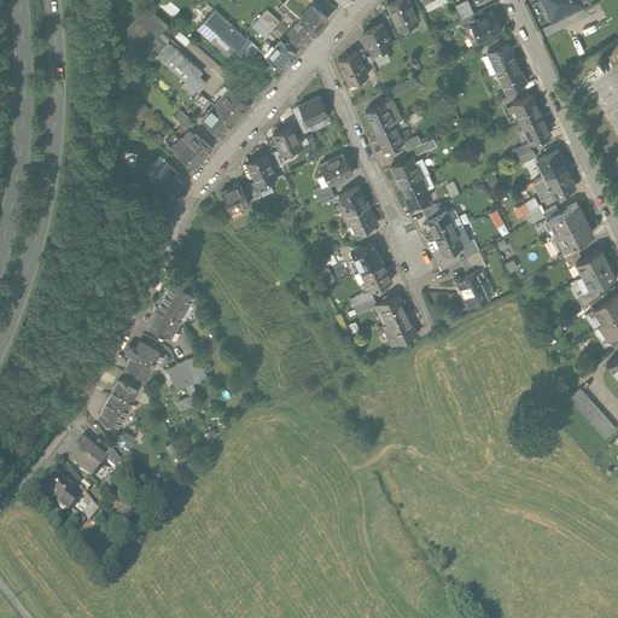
[(283,0),(284,1),(298,15),(310,3),(313,0),(283,0)]
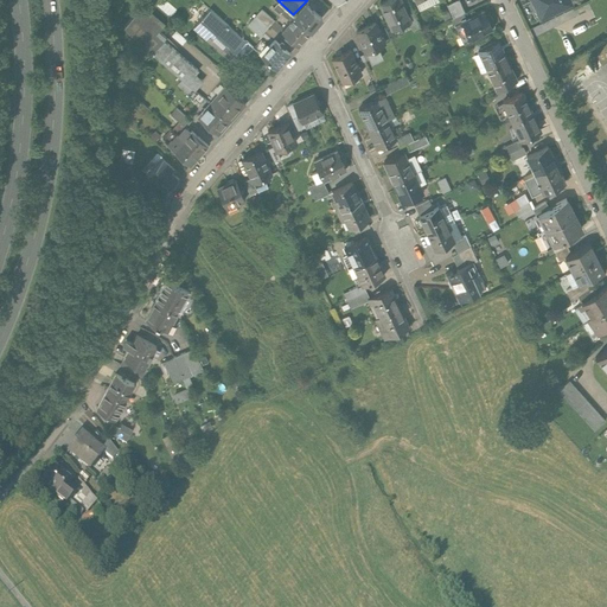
[(401,0),(382,0),(379,1),(391,26),(409,18),(410,18),(407,11),(401,0)]
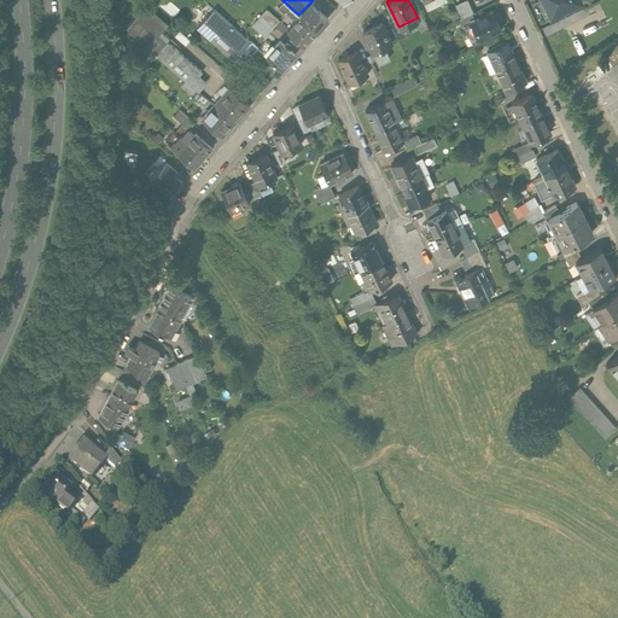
[(458,0),(455,1),(461,16),(472,11),(474,10),(468,0),(458,0)]
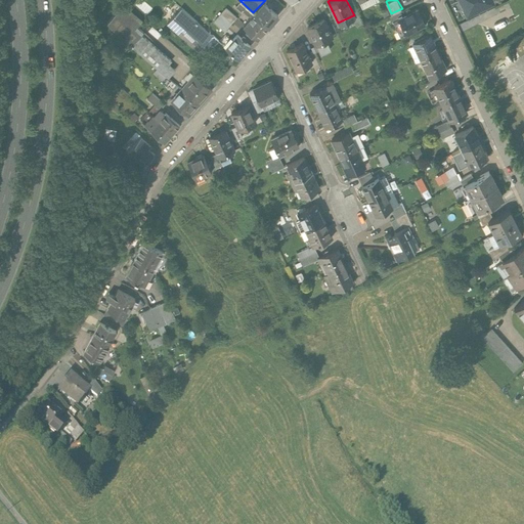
[(492,1),(491,0),(460,0),(466,13),(492,1)]
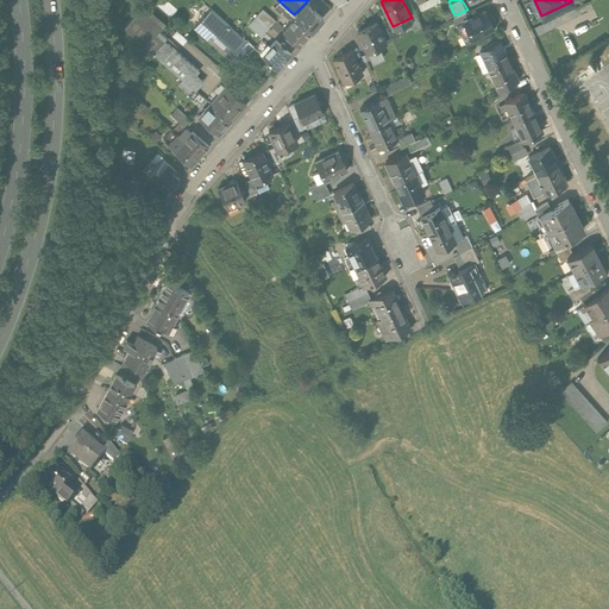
[(292,17),(292,18),(295,16),(294,14),(280,1),(275,7),(281,13),(282,12),(290,18),(292,17)]
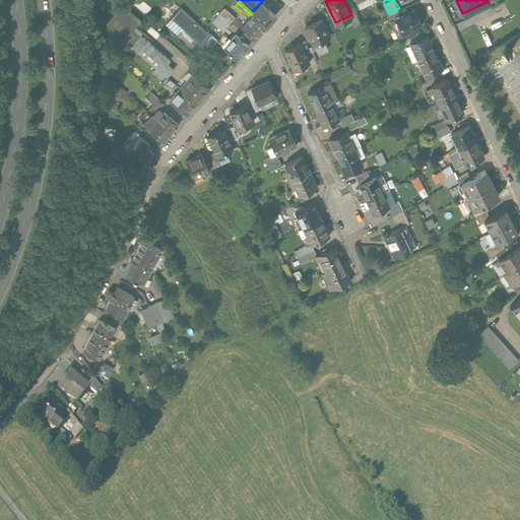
[(251,12),(252,13),(265,25),(275,14),(261,2),(251,12)]
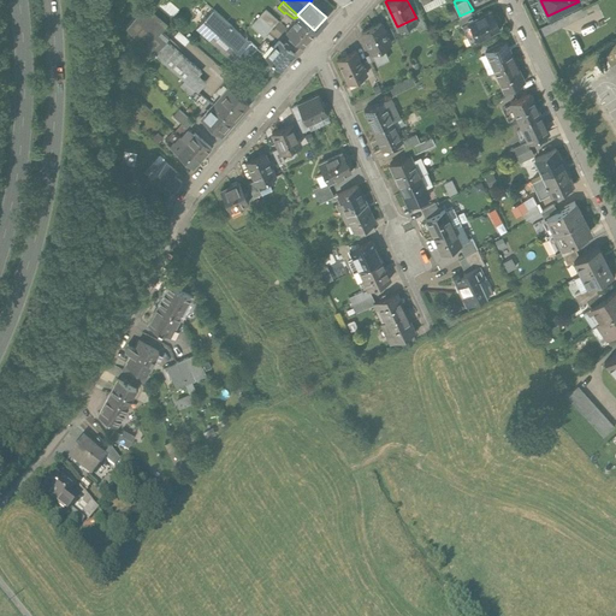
[(124,29),(185,81),(194,89),(197,92),(206,82),(197,75),(201,71),(158,34),(167,23),(146,4),(124,29)]
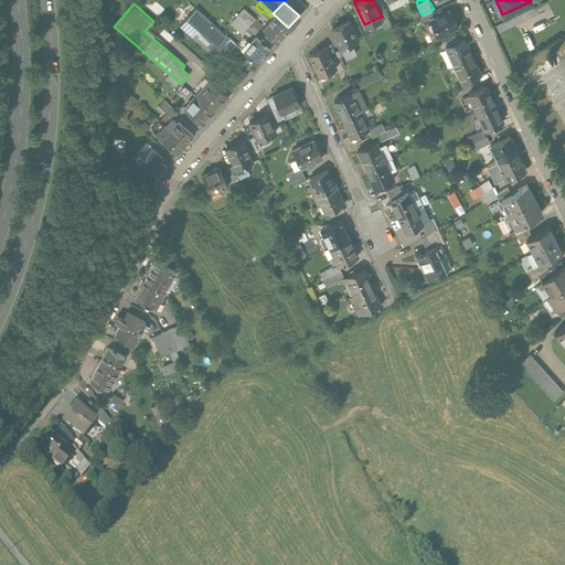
[(180,24),(213,54),(223,44),(228,50),(234,43),(224,34),(194,8),(180,24)]
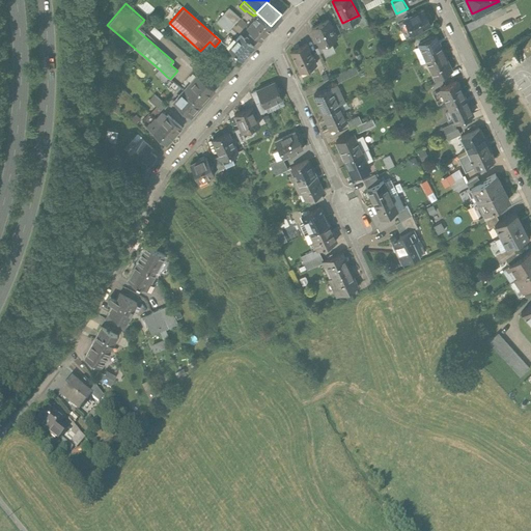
[(362,7),(356,9),(359,16),(358,16),(362,24),(368,21),(362,7)]
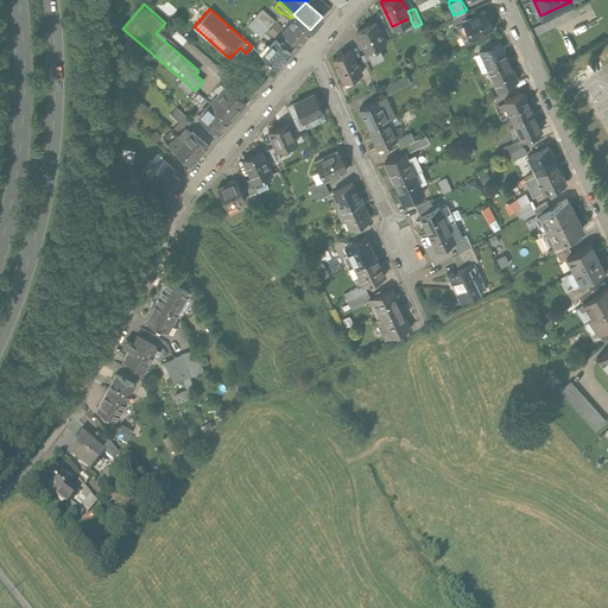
[(493,25),(485,8),(467,17),(462,18),(463,19),(456,23),(464,40),(477,35),(476,32),(493,25)]
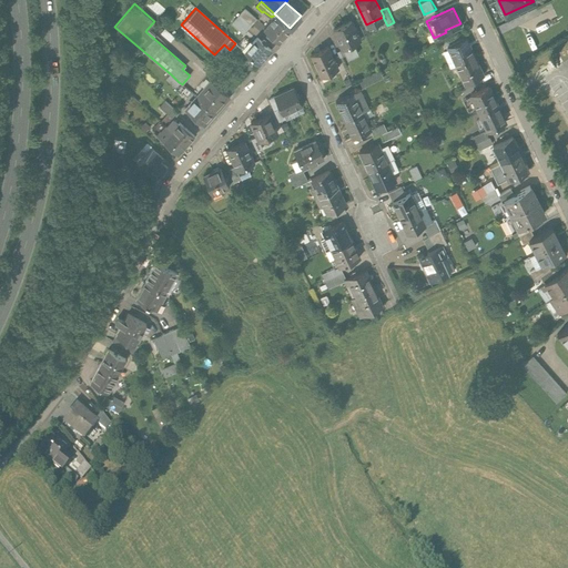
[(244,33),(256,19),(244,9),(232,23),(244,33)]
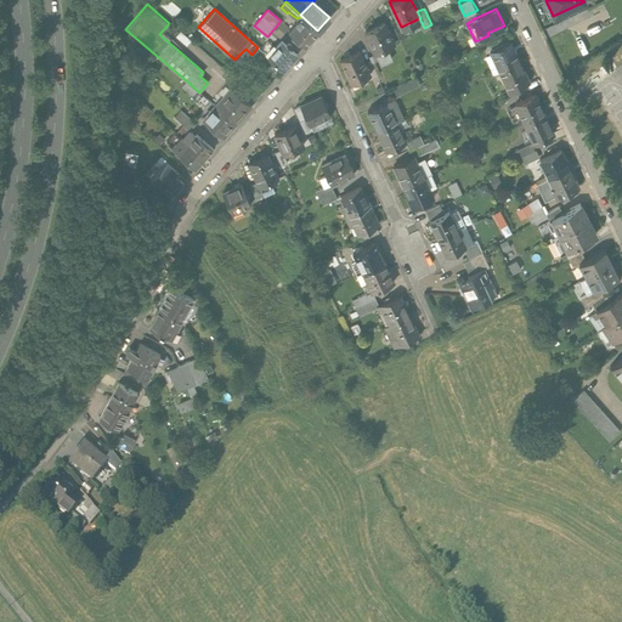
[(462,16),(465,24),(467,23),(474,20),(473,18),(478,17),(475,11),(464,16),(462,16)]
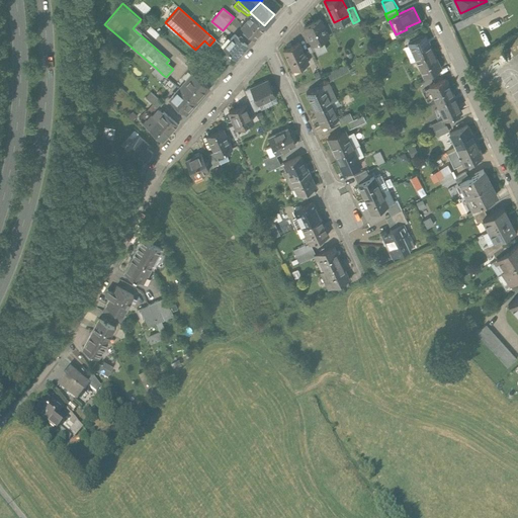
[(254,37),(264,25),(251,13),(248,15),(240,25),(243,28),(242,30),(245,33),(247,31),(254,37)]
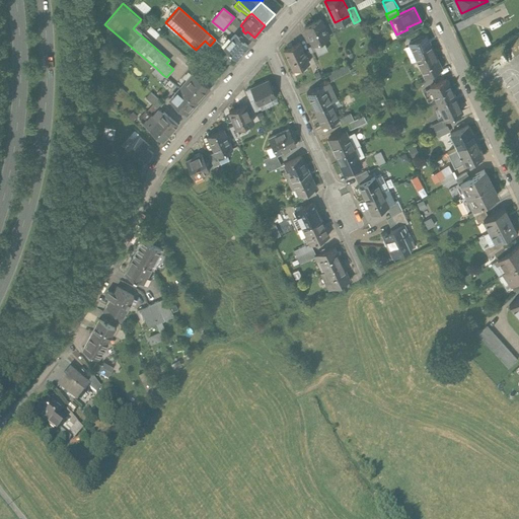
[(328,34),(320,17),(304,25),(312,42),(317,51),(326,47),(322,38),(328,34)]
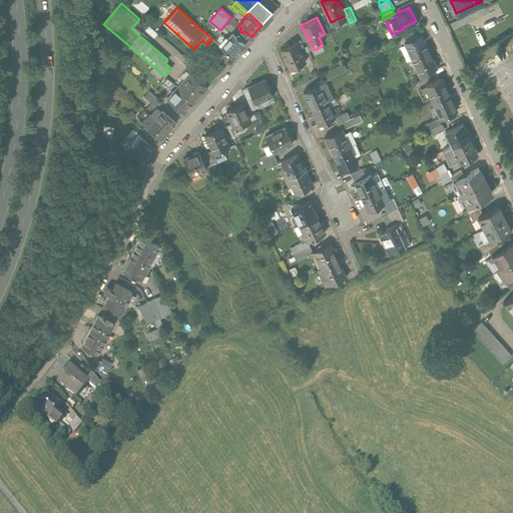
[(208,25),(203,31),(212,39),(213,39),(218,34),(208,25)]
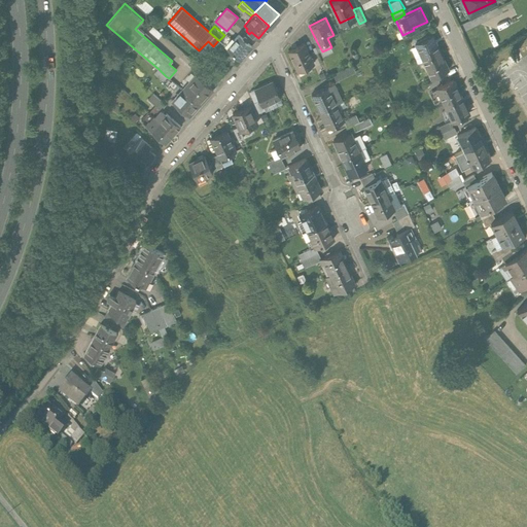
[(152,27),(148,31),(157,39),(162,34),(152,27)]
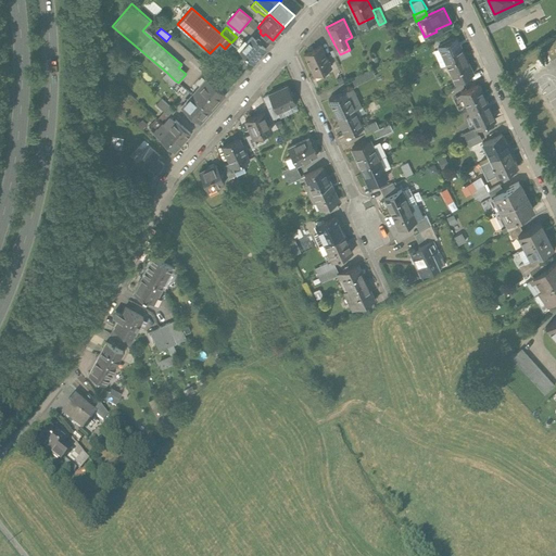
[(434,46),(438,45),(438,43),(453,36),(451,30),(431,39),(434,46)]
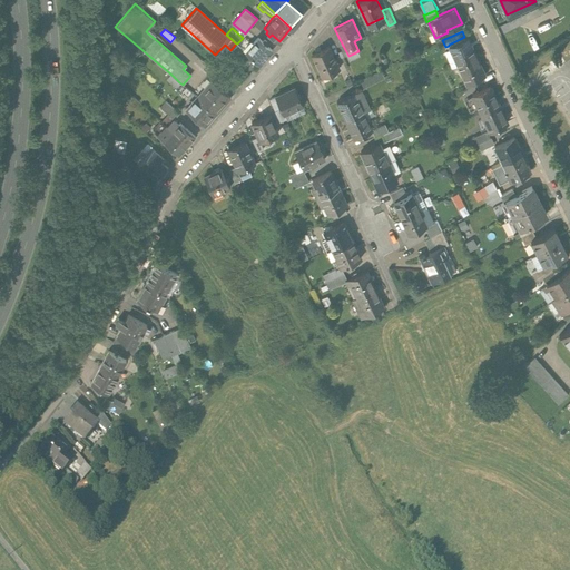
[(449,46),(458,64),(477,55),(468,36),(464,37),(449,45),(449,46)]
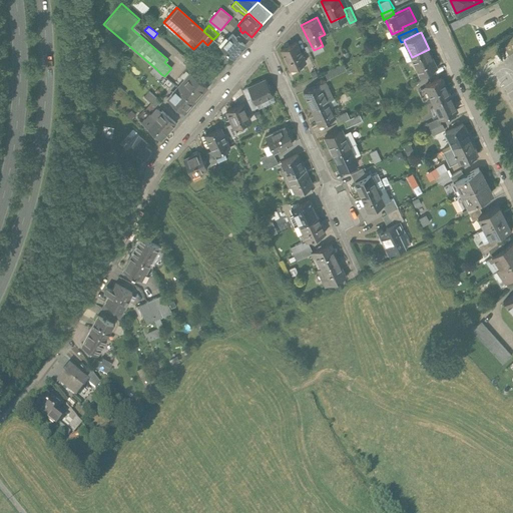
[(236,37),(232,33),(225,40),(224,38),(218,44),(233,57),(244,44),(238,38),(240,36),(238,34),(236,37)]
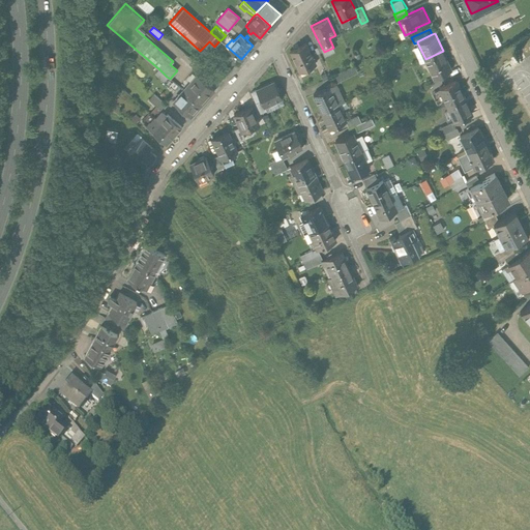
[(305,41),(289,49),(298,69),(315,61),(305,41)]
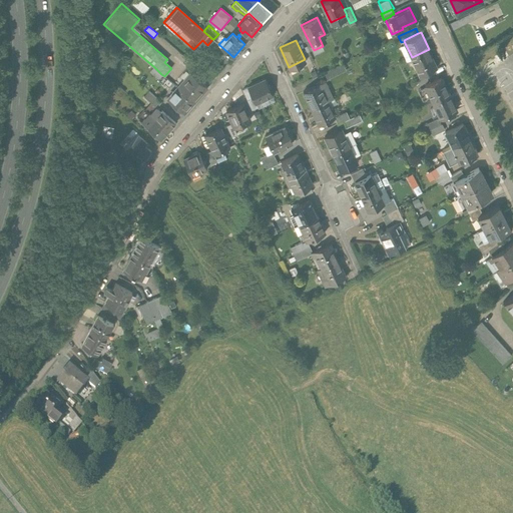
[(437,65),(429,49),(412,57),(419,73),(437,65)]
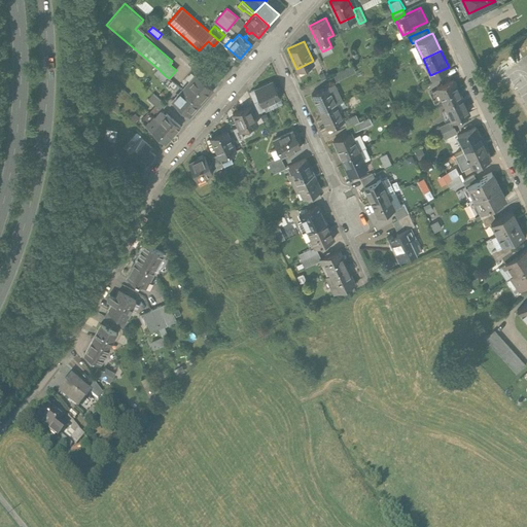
[(356,70),(353,64),(332,73),(336,79),(356,70)]
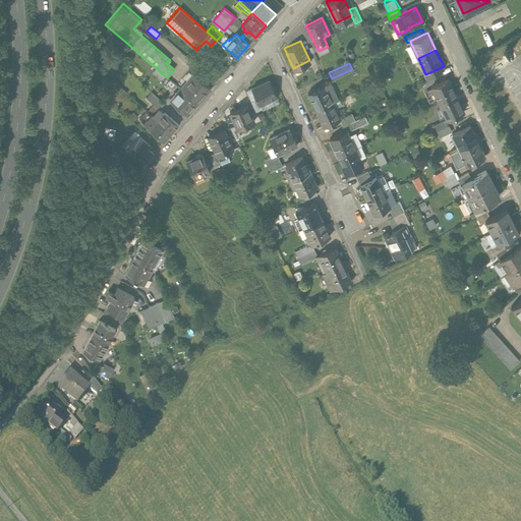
[(153,72),(161,78),(164,75),(157,68),(153,72)]
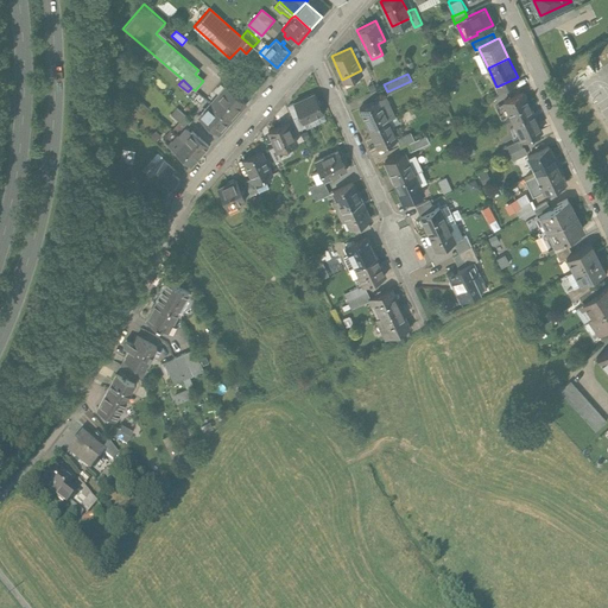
[(220,95),(211,105),(229,121),(246,103),(226,86),(217,94),(220,95)]
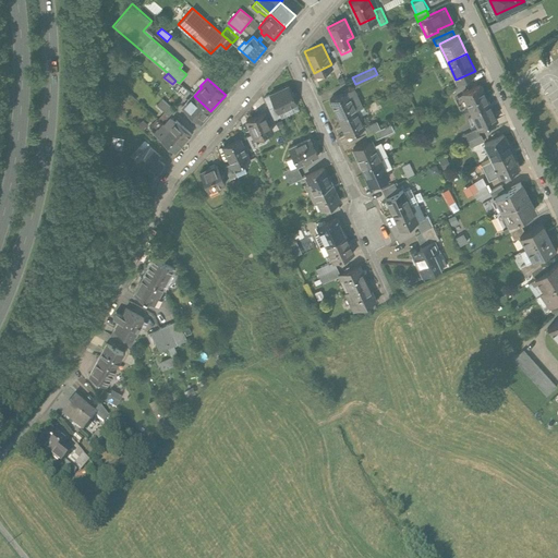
[(462,92),(470,109),(488,101),(480,83),(462,92)]
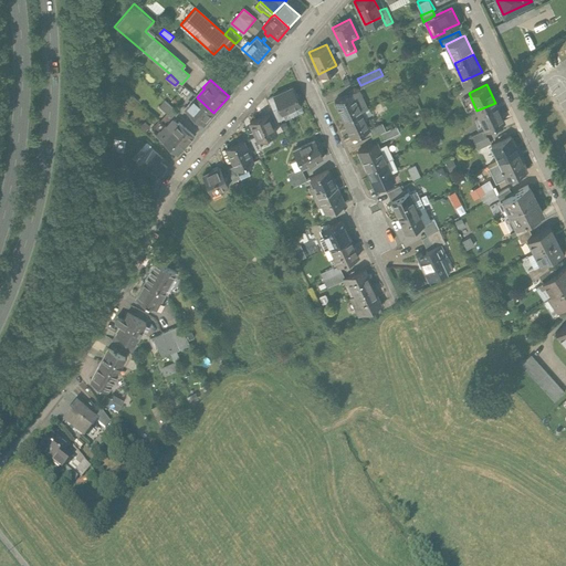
[(301,104),(292,86),(273,95),(281,113),(282,112),(301,104)]
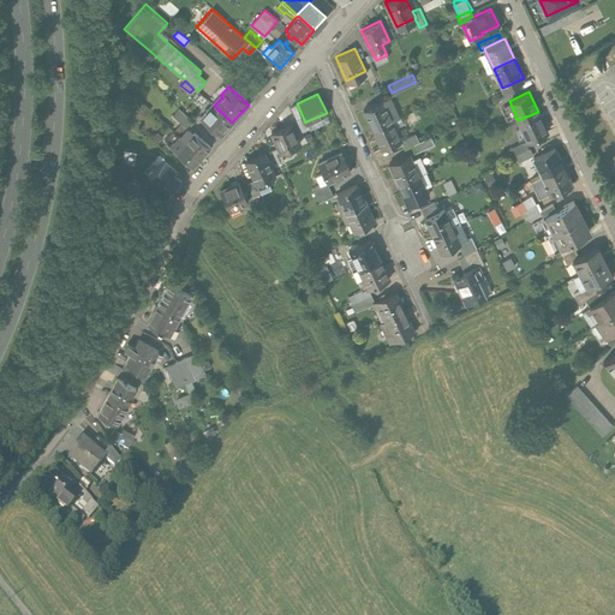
[(363,108),(371,127),(392,118),(399,115),(389,95),(363,108)]
